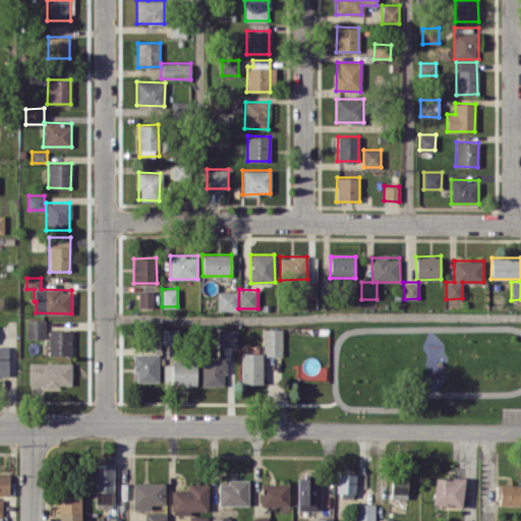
[(153,290),(137,291),(138,307),(153,306),(153,290)]
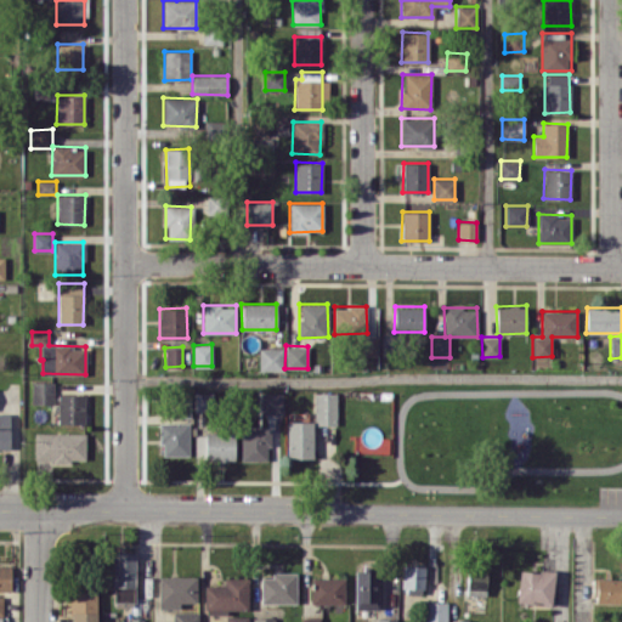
[(283,349),(259,348),(259,369),(282,371),(283,349)]
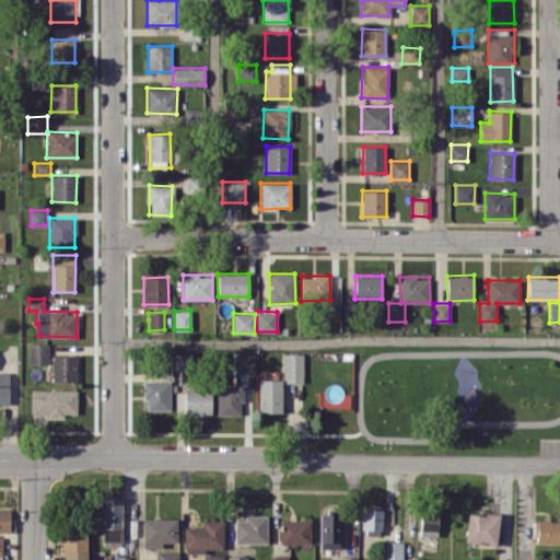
[(48,362),(48,342),(28,343),(28,363),(48,362)]
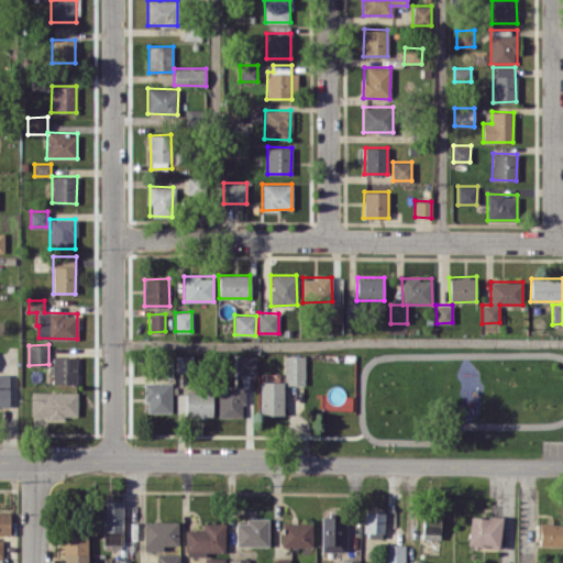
[(255,354),(235,355),(236,375),(256,375),(255,354)]
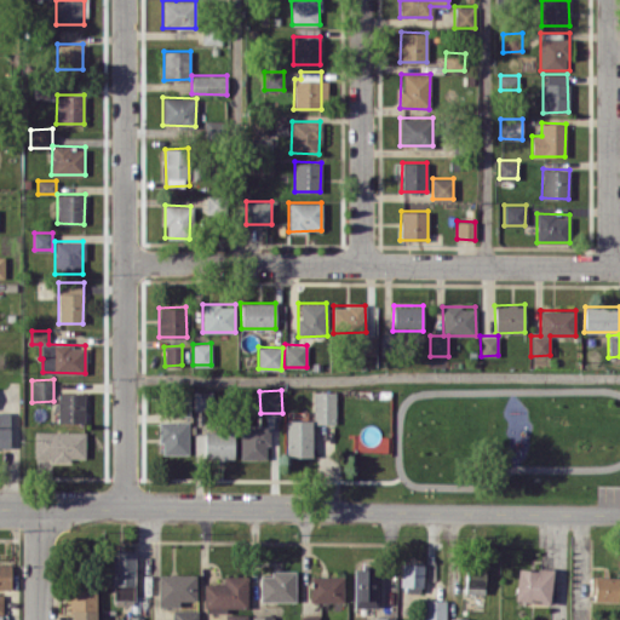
[(314,424),(336,423),(334,391),(313,391),(314,424)]
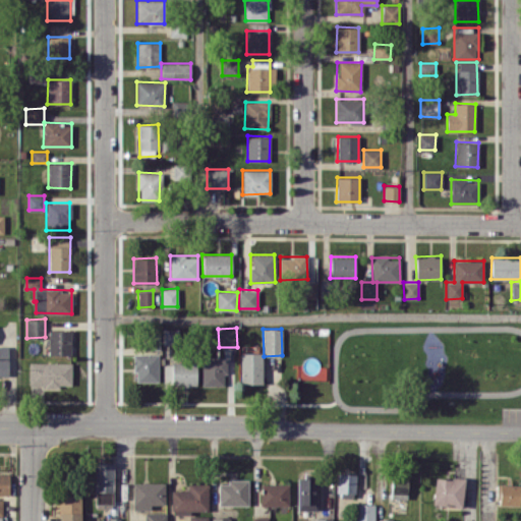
[(48,354),(71,355),(71,331),(49,330),(48,354)]
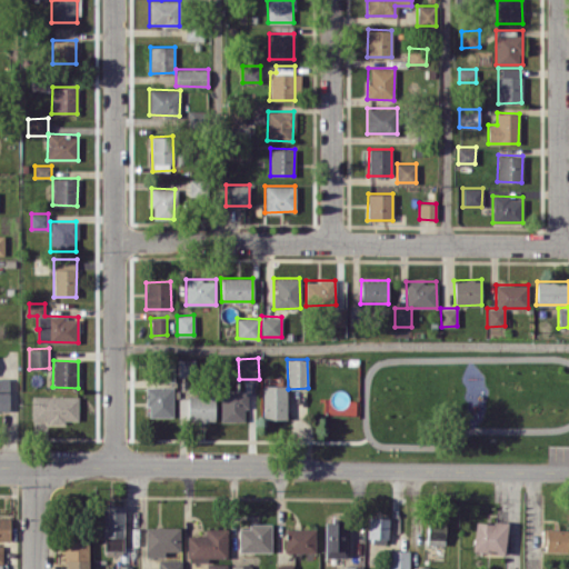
[(0,409),(9,410),(9,378),(0,377),(0,409)]
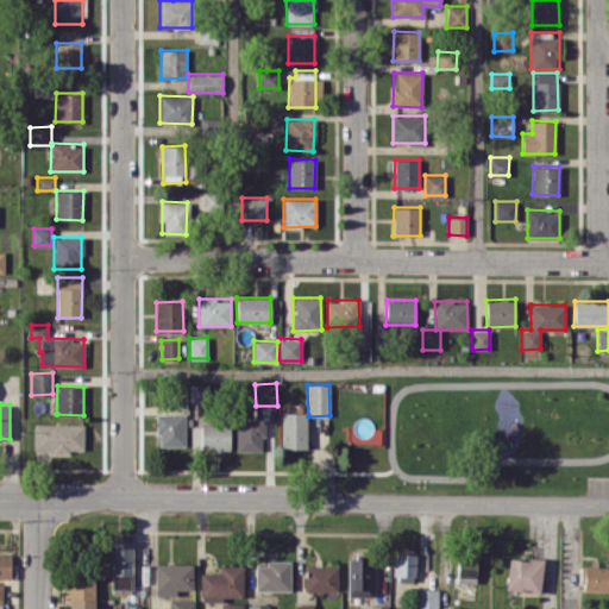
[(305,449),(306,413),(281,412),(280,447),(305,449)]
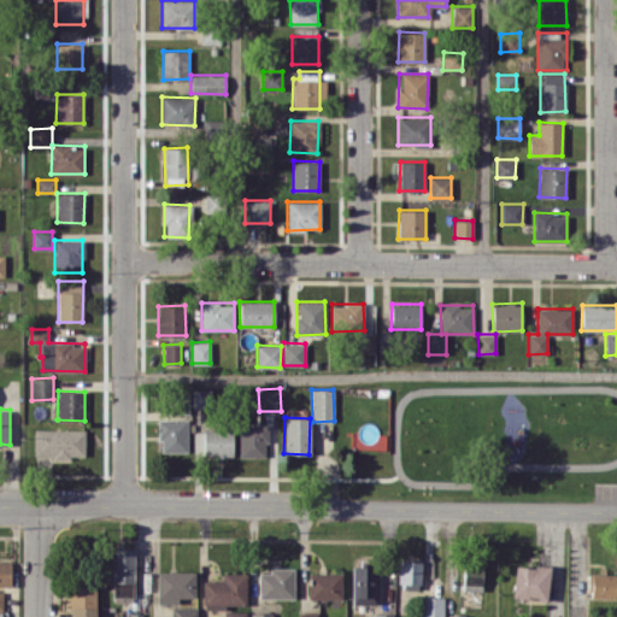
[(187,452),(187,419),(160,418),(159,451),(187,452)]
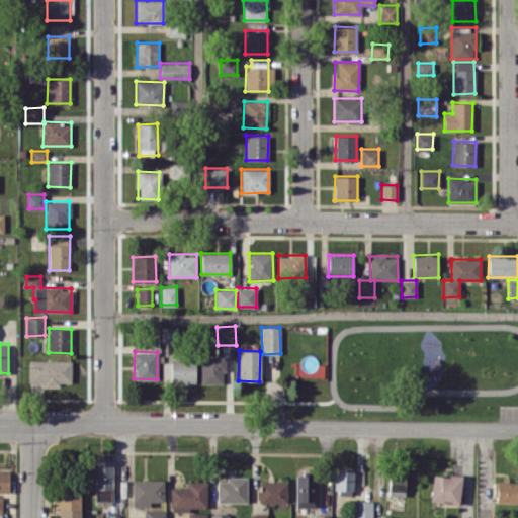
[(225,356),(201,356),(200,383),(225,383),(225,356)]
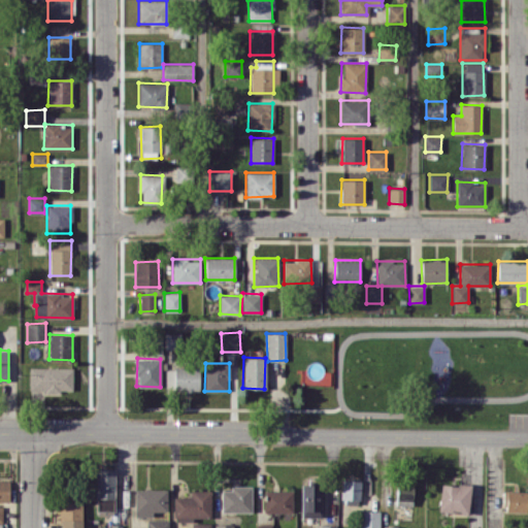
[(72,368),(29,366),(29,391),(61,392),(61,390),(72,390),(72,368)]
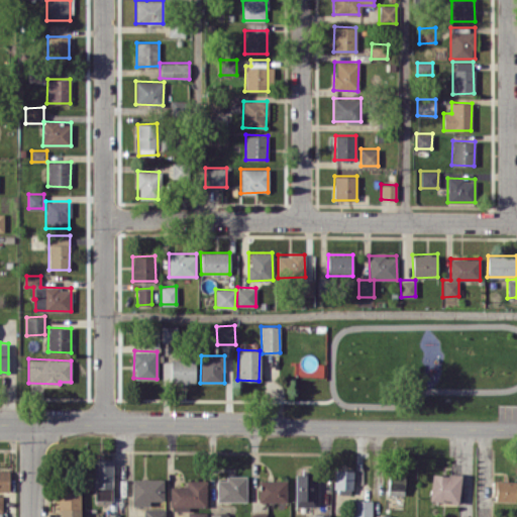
[(163,359),(162,382),(195,383),(195,360),(163,359)]
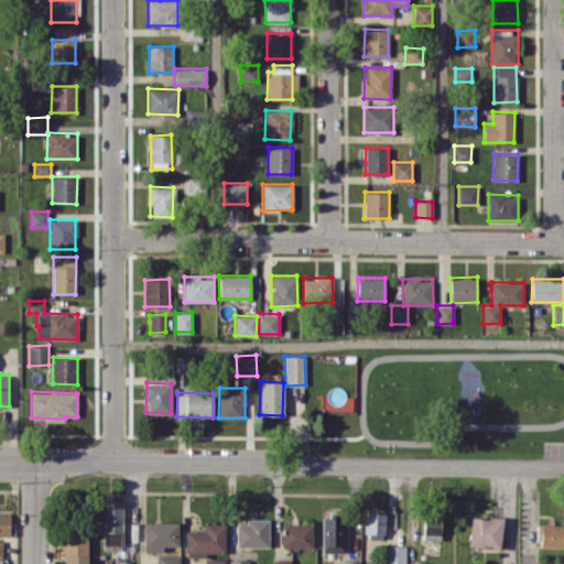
[(122,500),(102,500),(101,545),(121,545),(122,500)]
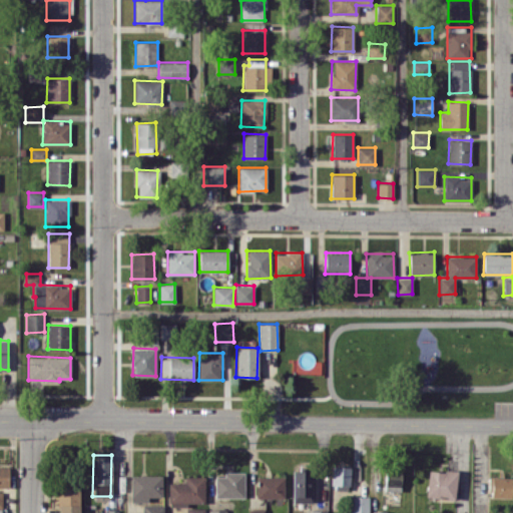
[(0,486),(9,487),(9,467),(0,466),(0,486)]
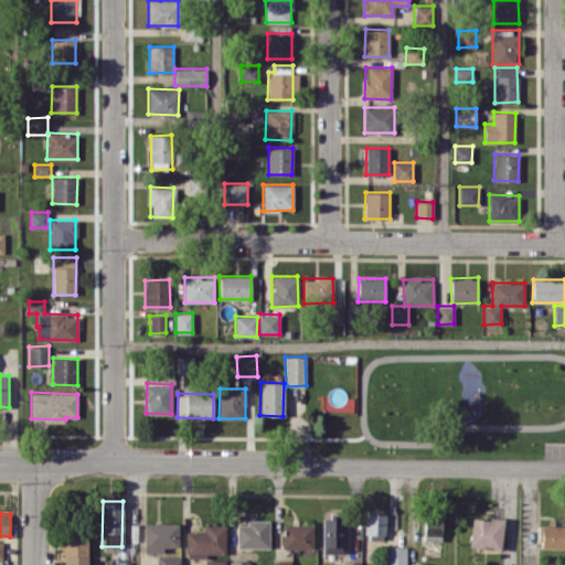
[(384,540),(385,513),(366,513),(365,540),(384,540)]
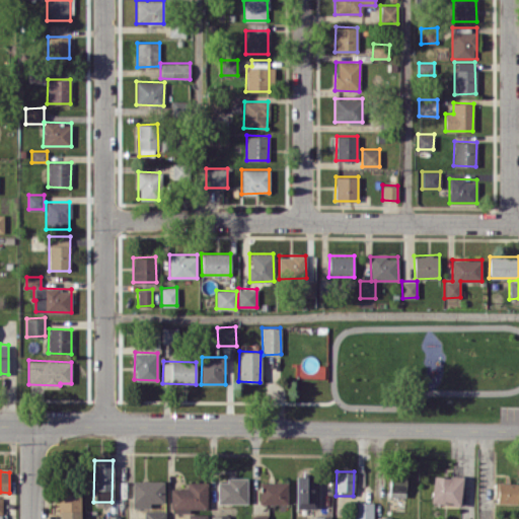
[(459,505),(462,477),(433,474),(430,503),(459,505)]
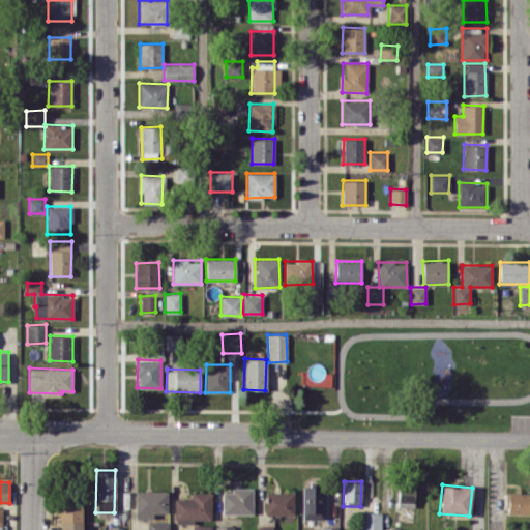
[(398,507),(413,507),(414,487),(399,486),(398,507)]
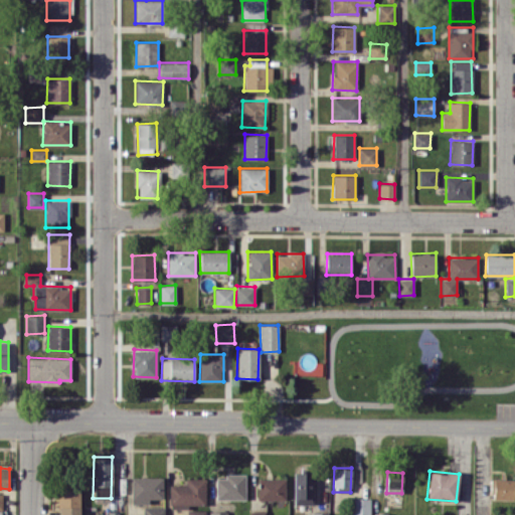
[(214,499),(244,500),(245,474),(224,473),(224,478),(214,478),(214,499)]
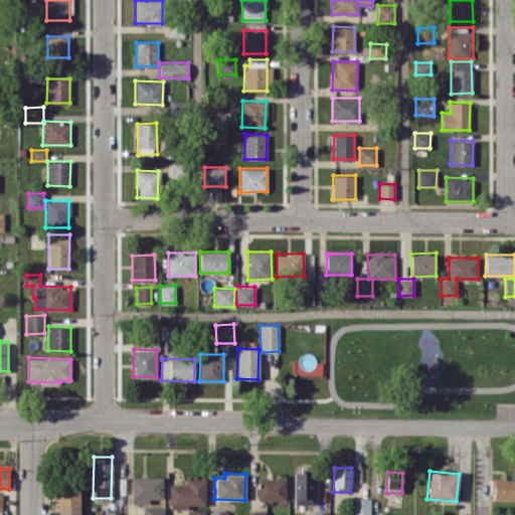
[(313,504),(313,473),(294,473),(294,504),(313,504)]
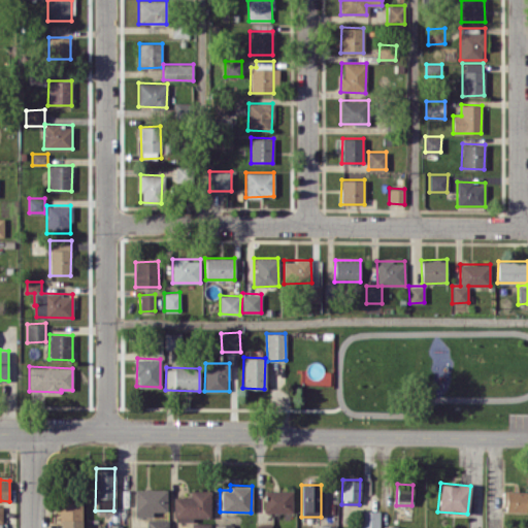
[(134,517),(153,516),(153,512),(167,512),(166,488),(134,489),(134,517)]
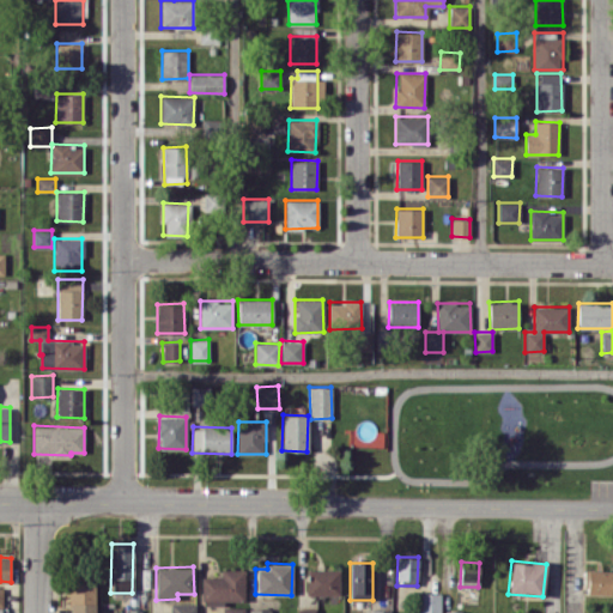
[(220,577),(201,577),(201,601),(244,600),(243,569),(220,569),(220,577)]
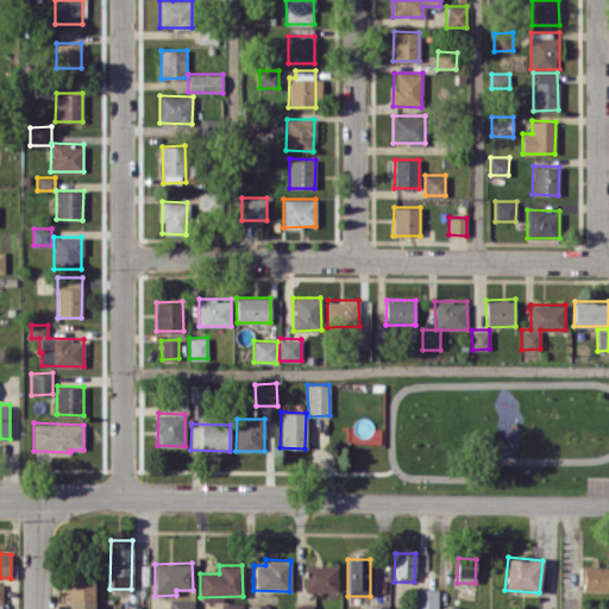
[(337,590),(337,565),(303,565),(303,591),(337,590)]
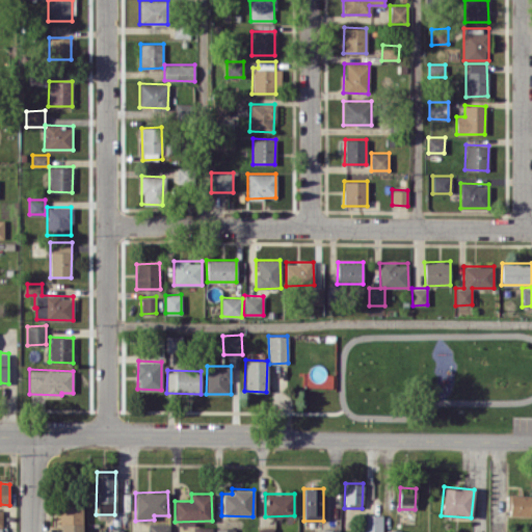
[(531,495),(509,495),(509,515),(530,515),(531,495)]
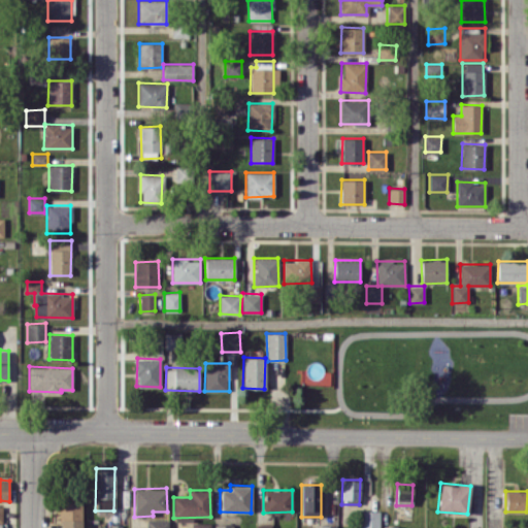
[(59,527),(80,527),(81,495),(60,495),(59,527)]
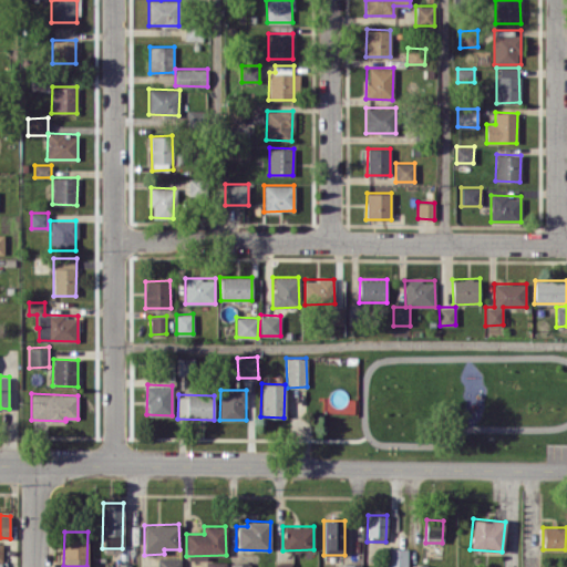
[(406,566),(408,548),(387,548),(385,566),(406,566)]
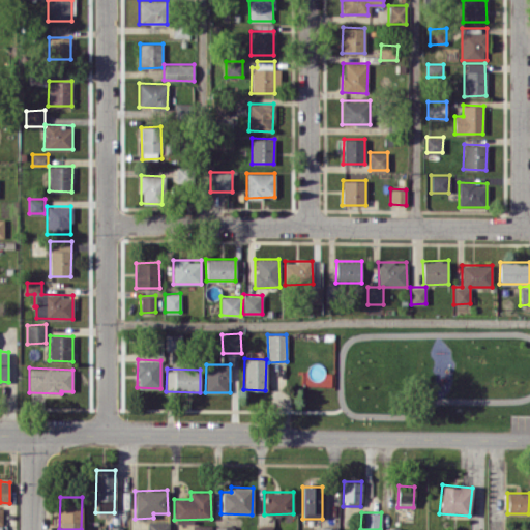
[(168,529),(169,521),(146,522),(146,529),(168,529)]
